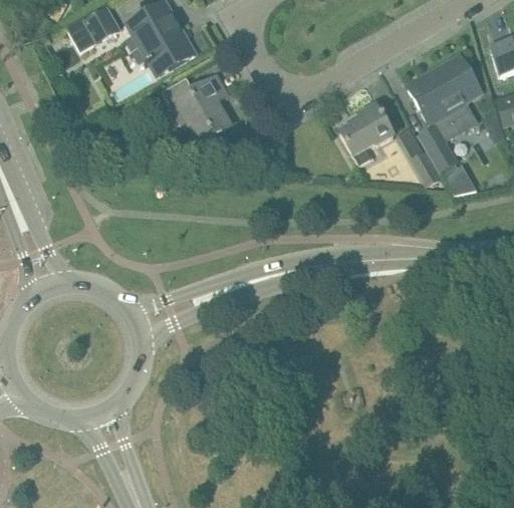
[(174,31),(180,27),(164,0),(126,22),(157,74),(195,52),(194,51),(188,55),(174,31)]
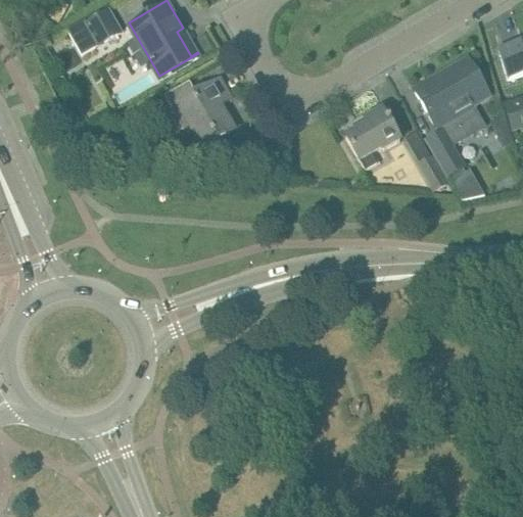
[(66,27),(81,51),(97,43),(98,44),(123,30),(109,5),(86,18),(85,16),(66,27)]
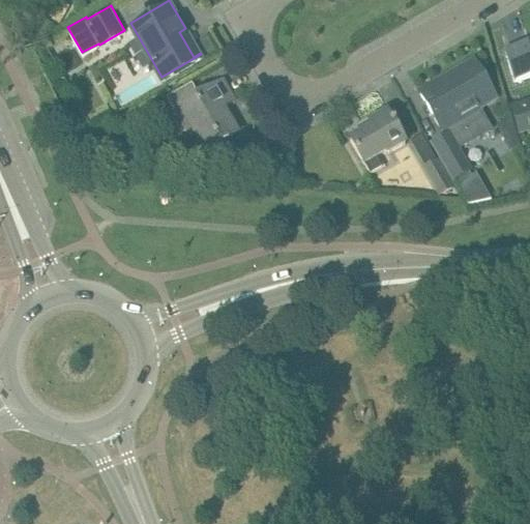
[(529,37),(504,46),(513,77),(529,71),(529,37)]
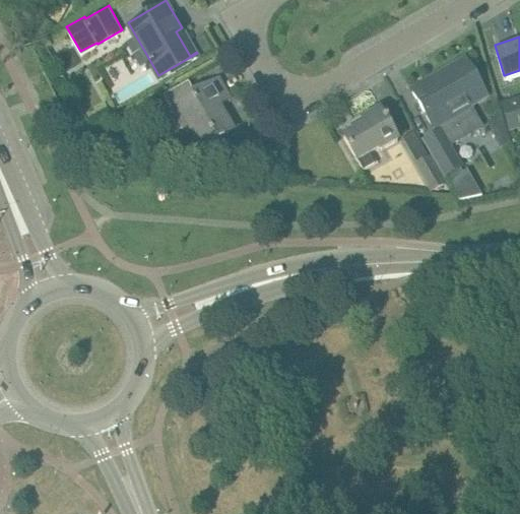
[(431,76),(412,87),(437,129),(425,136),(445,172),(446,171),(449,177),(447,177),(459,197),(481,192),(467,167),(463,169),(459,164),(460,163),(448,141),(482,121),(470,101),(485,91),(467,60),(440,76),(441,78),(435,82),(431,76)]
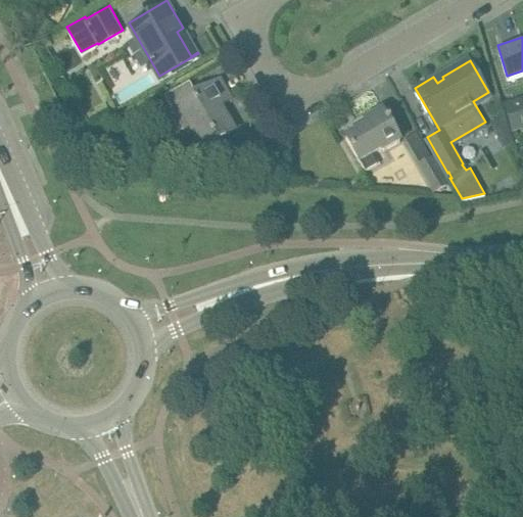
[(179,101),(203,144),(233,127),(219,101),(231,95),(220,76),(196,90),(189,78),(164,92),(172,105),(179,101)]
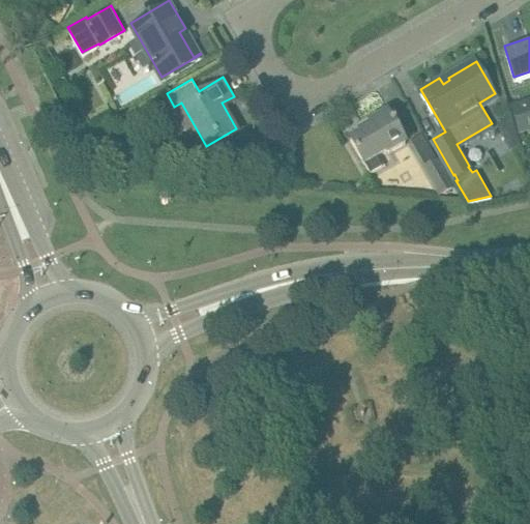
[(529,95),(511,102),(519,126),(529,123),(529,95)]
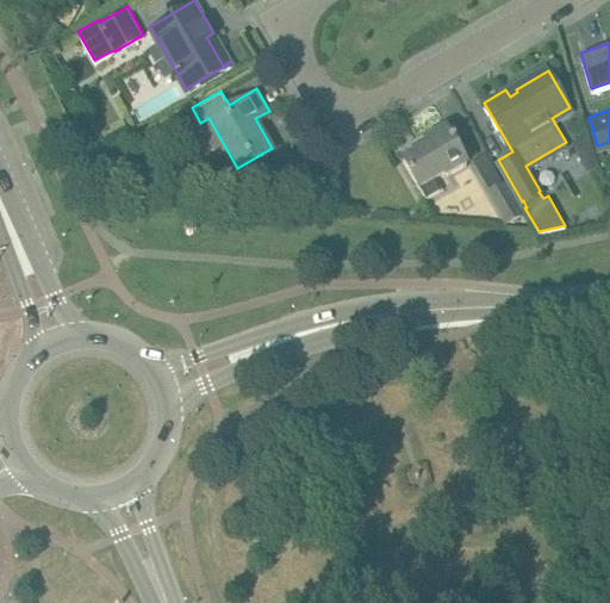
[(430,142),(403,157),(418,184),(419,184),(425,196),(440,187),(434,175),(446,169),(447,172),(466,161),(453,138),(456,136),(454,134),(452,135),(446,124),(427,135),(430,142)]
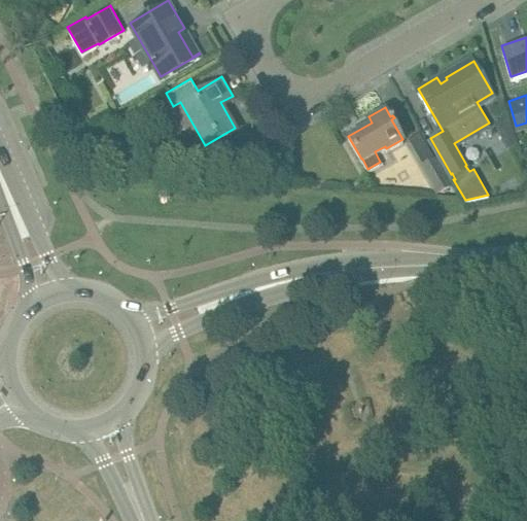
[(507,113),(495,120),(510,145),(517,140),(507,113)]
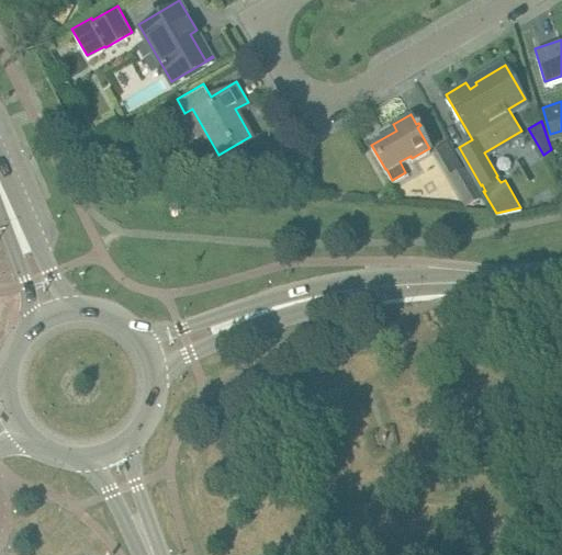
[(109,157),(102,142),(89,147),(96,163),(109,157)]
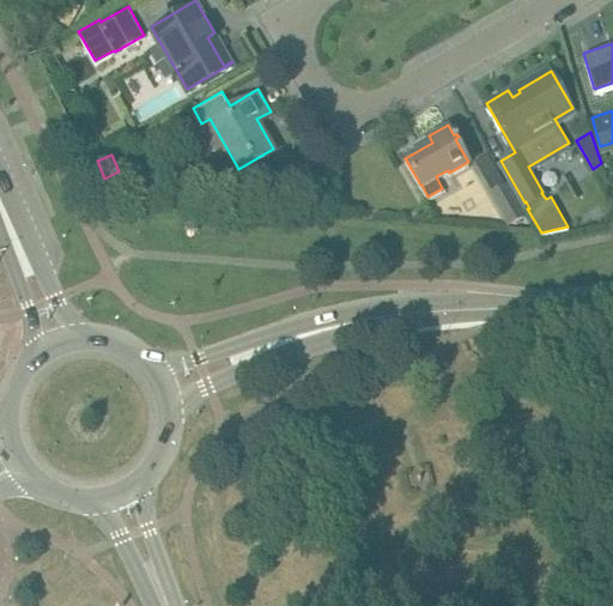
[(491,189),(509,219),(522,212),(505,181),(491,189)]
